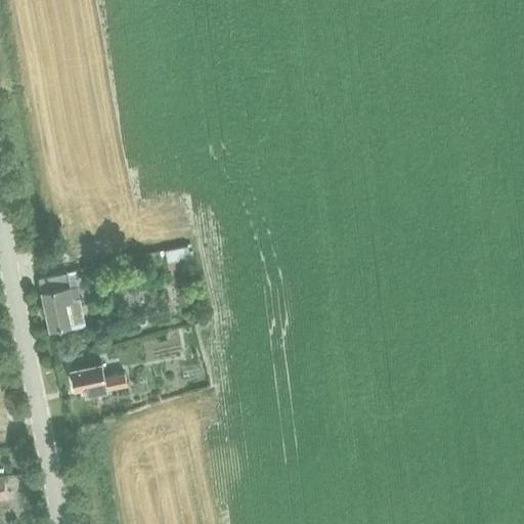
[(186,244),(163,249),(166,259),(183,254),(184,261),(189,260),(186,244)]
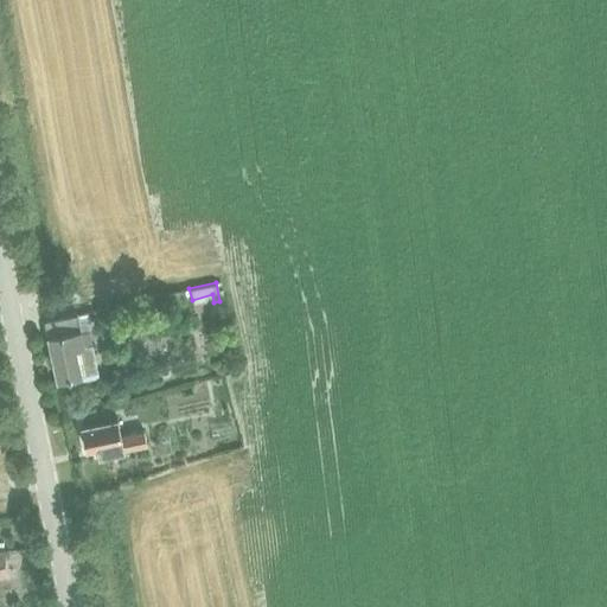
[(75,314),(42,321),(56,381),(81,375),(82,381),(98,376),(94,353),(88,330),(80,332),(75,314)]
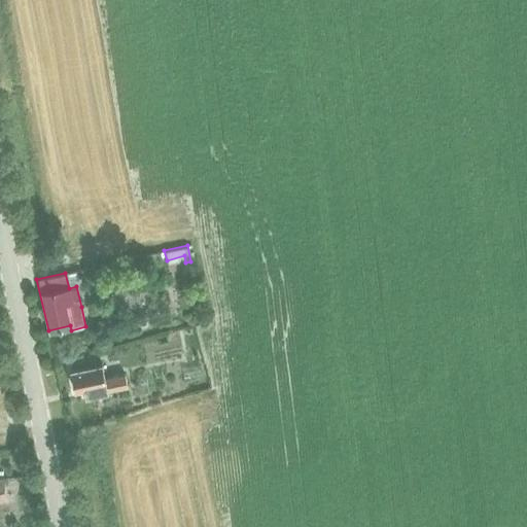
[(82,295),(96,293),(92,276),(79,279),(82,295)]
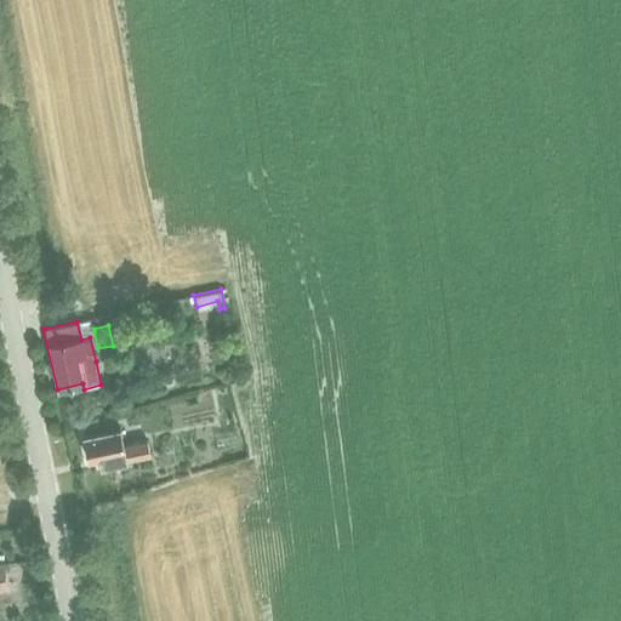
[(142,411),(134,414),(136,423),(144,420),(142,411)]
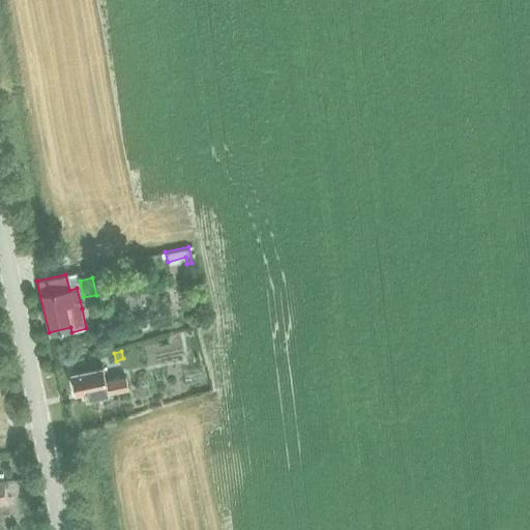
[(83,398),(126,388),(123,375),(105,379),(101,366),(70,374),(74,391),(82,389),(83,398)]
